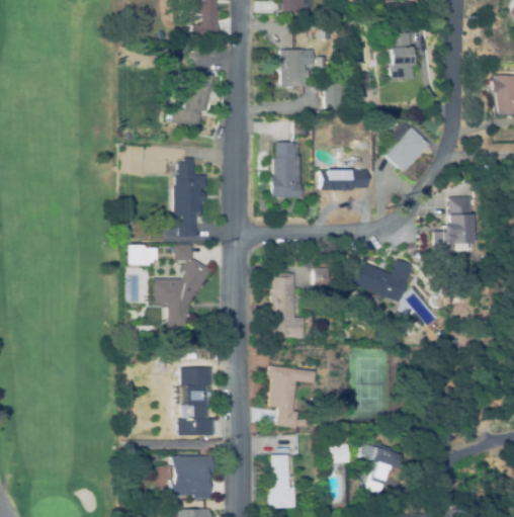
[(218,0),(218,21),(221,32),(204,37),(191,37),(191,23),(201,23),(201,10),(187,10),(187,0),(218,0)]
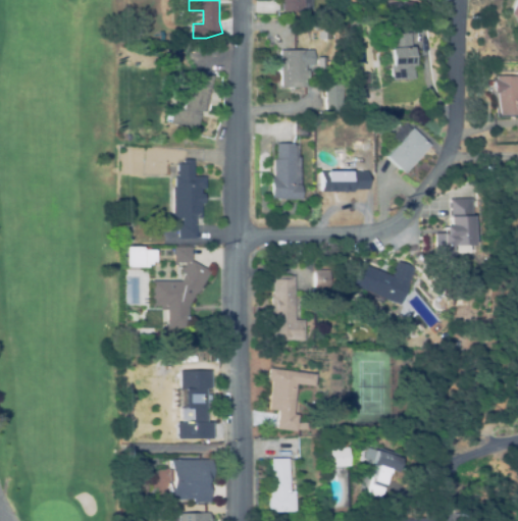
[(286,10),(285,0),(314,0),(315,10),(286,10)]
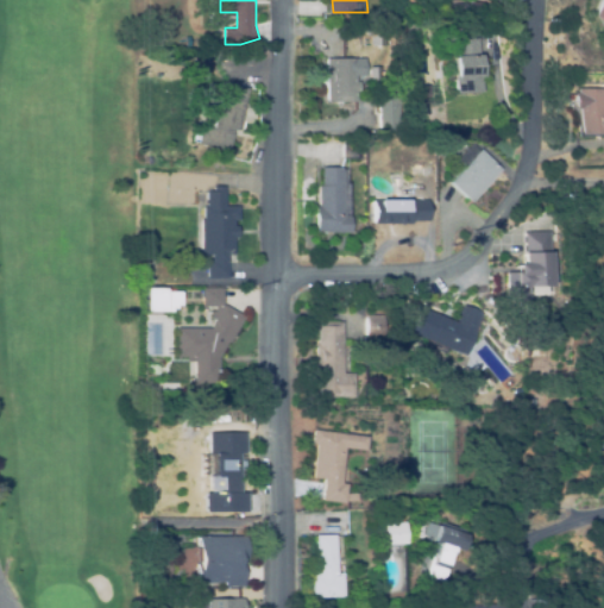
[(459,93),(458,70),(459,70),(458,55),(461,55),(460,38),(484,37),(485,56),(486,56),(488,75),(486,75),(488,91),(459,93)]
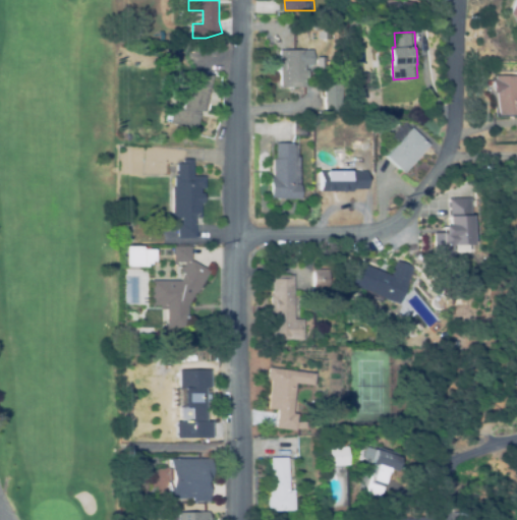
[(284,87),(283,49),(308,49),(308,69),(311,69),(311,78),(308,78),(308,87),(284,87)]
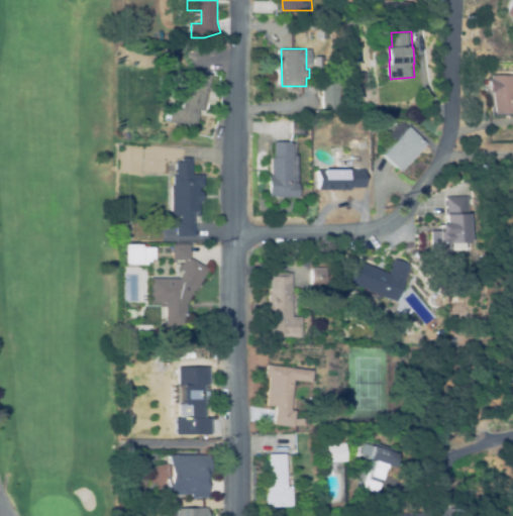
[(326,56),(327,72),(316,73),(316,56),(326,56)]
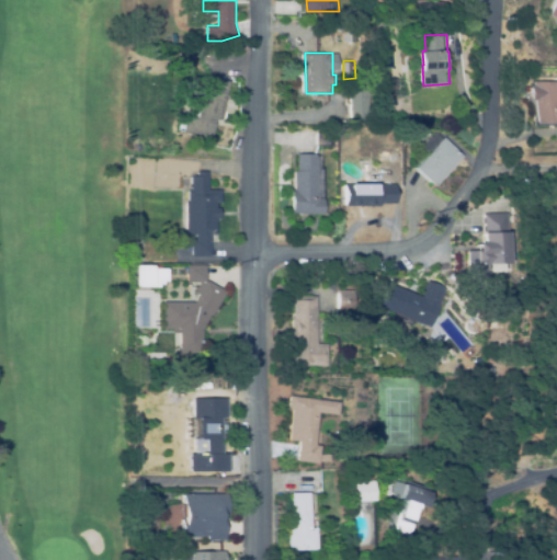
[(232,81),(223,118),(218,118),(213,138),(184,130),(189,115),(199,117),(204,96),(206,98),(212,76),(232,81)]
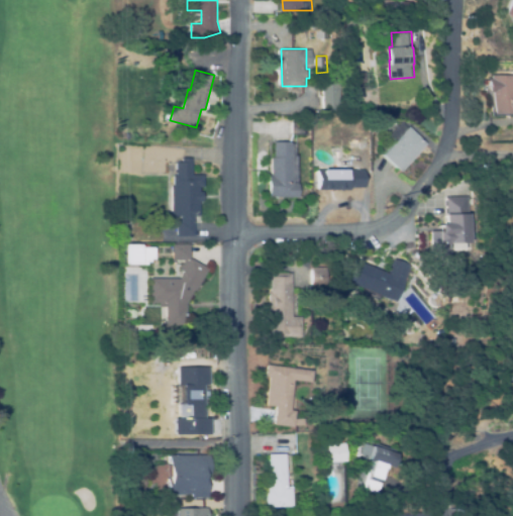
[(512,112),(495,112),(495,74),(512,74),(512,112)]
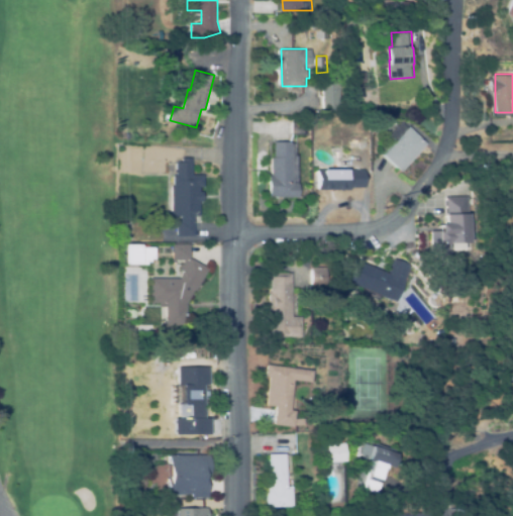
[(342,79),(343,110),(325,110),(325,79),(342,79)]
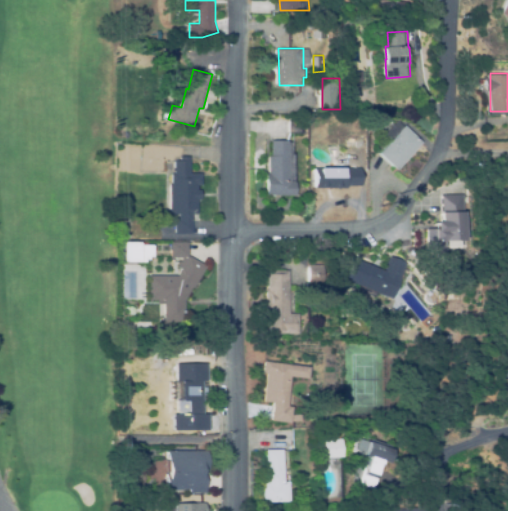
[(378,116),(383,119),(380,125),(375,121),(378,116)]
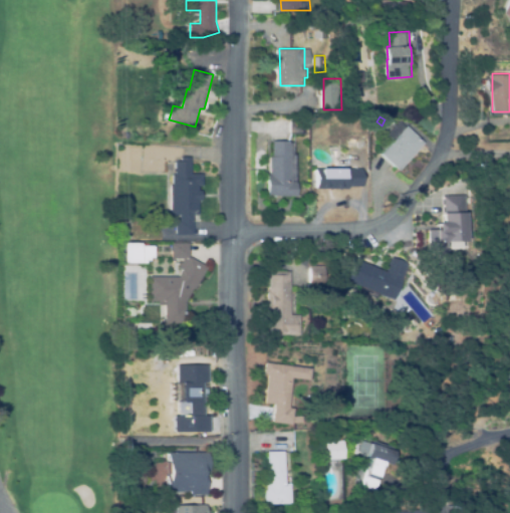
[(293,133),(293,118),(307,118),(307,133),(293,133)]
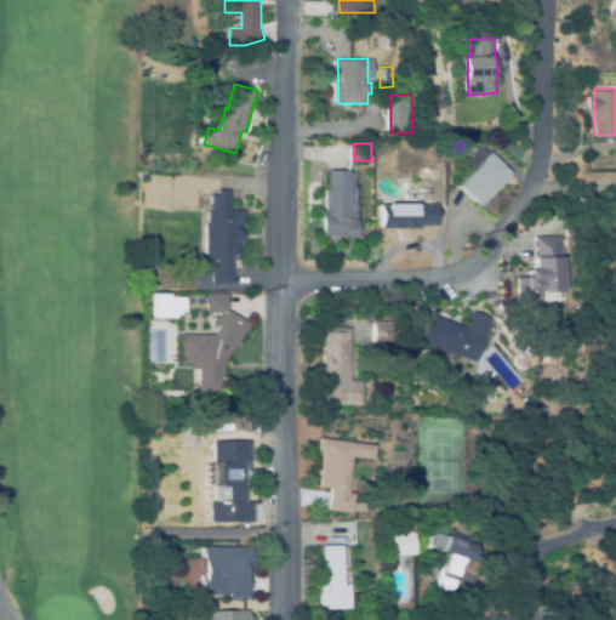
[(515,171),(483,205),(462,185),(477,169),(468,161),(485,144),(492,153),(495,151),(515,171)]
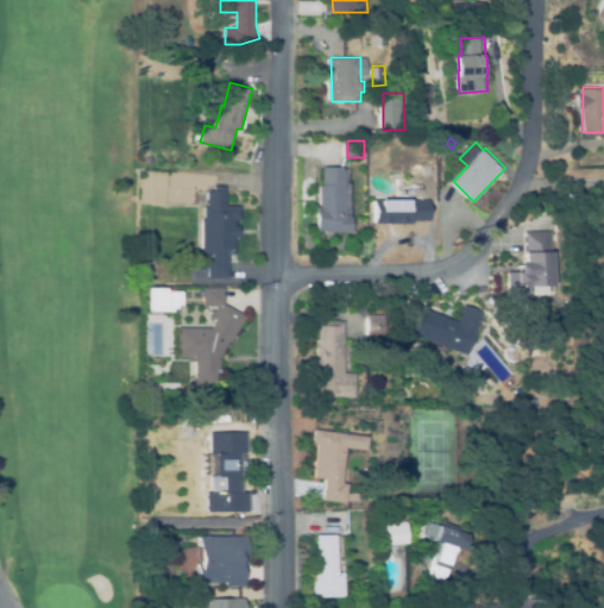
[(441,179),(416,179),(416,161),(441,161),(441,179)]
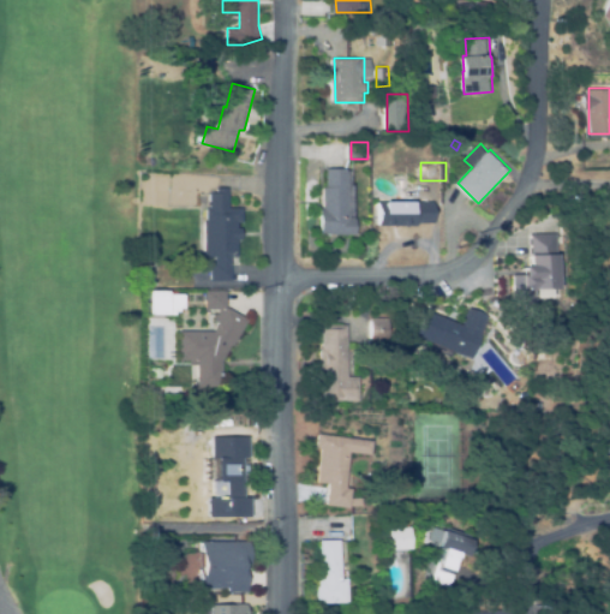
[(357,233),(322,233),(322,207),(326,207),(326,186),(329,186),(329,167),(350,167),(350,170),(356,170),(356,183),(358,183),(357,233)]
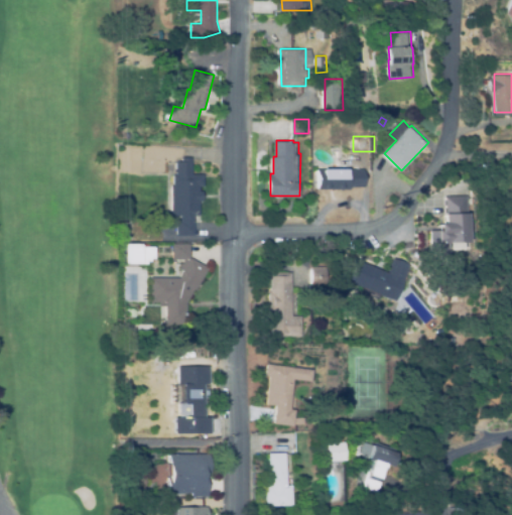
[(178,235),(178,219),(182,218),(182,215),(178,215),(178,217),(173,217),(173,184),(175,184),(175,173),(178,173),(177,160),(184,160),(184,156),(194,156),(194,173),(206,173),(206,185),(201,185),(201,190),(205,190),(205,200),(201,200),(201,215),(196,215),(196,234),(178,235)]
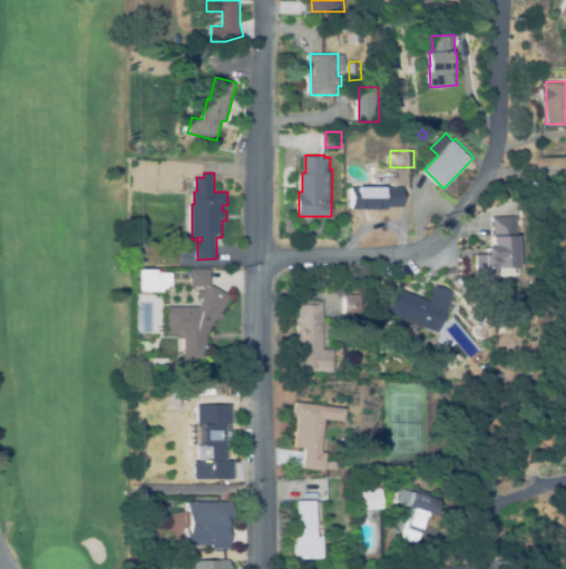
[(405,206),(389,206),(389,209),(353,209),(353,207),(348,207),(348,193),(353,193),(353,186),(374,186),(374,175),(388,175),(388,186),(405,186),(405,206)]
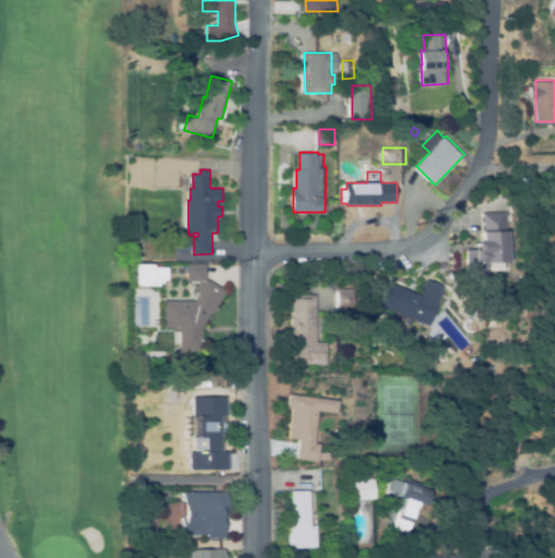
[(508,212),(509,262),(502,262),(502,268),(495,268),(495,271),(487,272),(487,274),(469,274),(469,249),(477,249),(477,241),(484,241),(484,230),(486,230),(485,213),(508,212)]
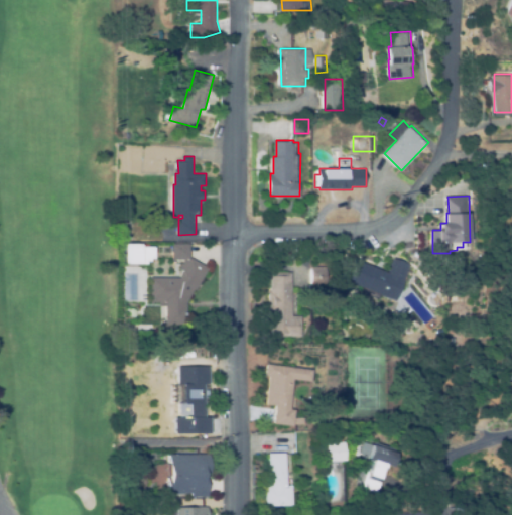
[(126,262),(145,262),(145,243),(126,243),(126,262)]
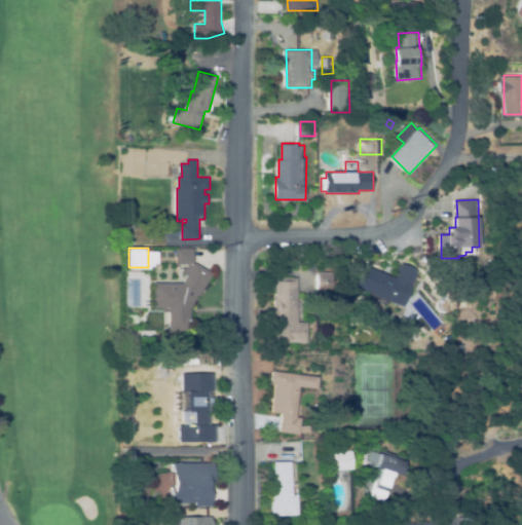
[(157,264),(158,248),(169,248),(168,264),(159,264),(158,269),(152,268),(152,264),(157,264)]
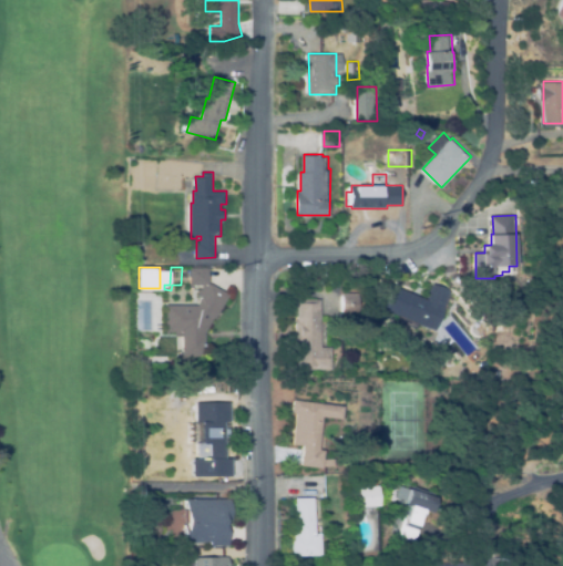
[(177,356),(177,331),(169,331),(169,304),(201,304),(205,297),(201,295),(206,285),(193,285),(193,267),(212,267),(212,281),(232,294),(217,318),(216,317),(207,331),(207,356),(177,356)]
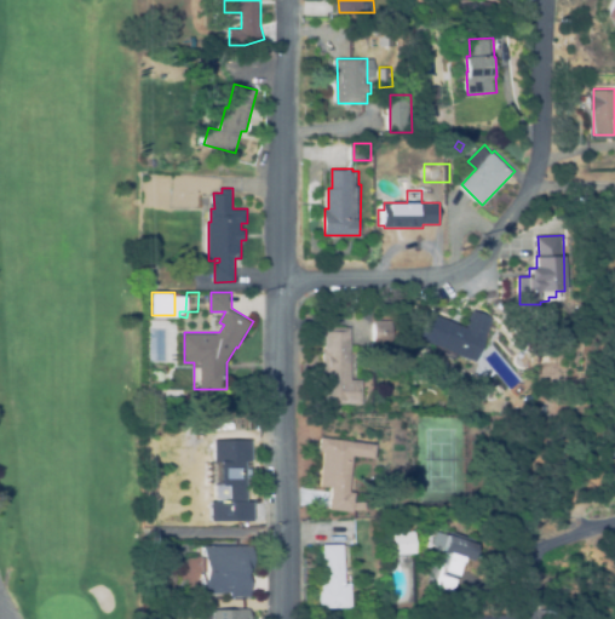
[(495,317),(477,361),(421,338),(432,311),(469,327),(476,309),(495,317)]
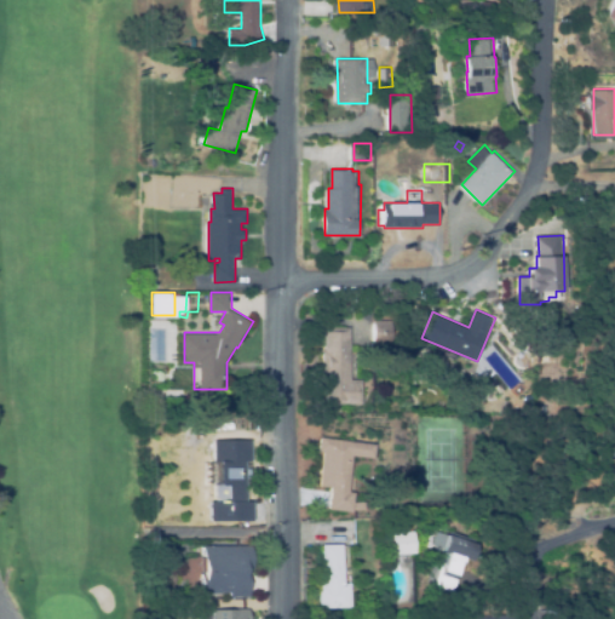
[(395,319),(395,342),(377,343),(377,320),(395,319)]
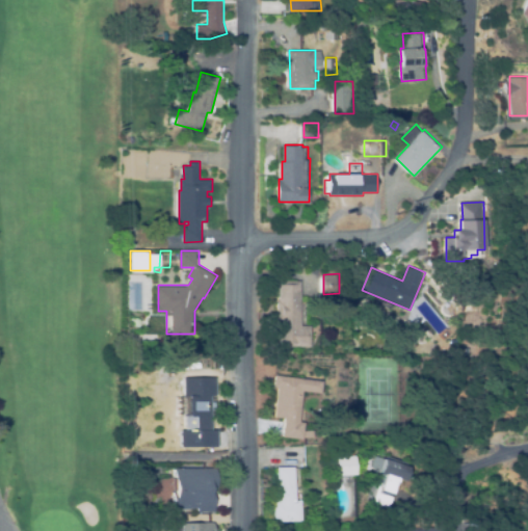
[(304,280),(304,325),(313,325),(313,346),(281,346),(281,317),(280,317),(280,299),(281,299),(281,280),(304,280)]
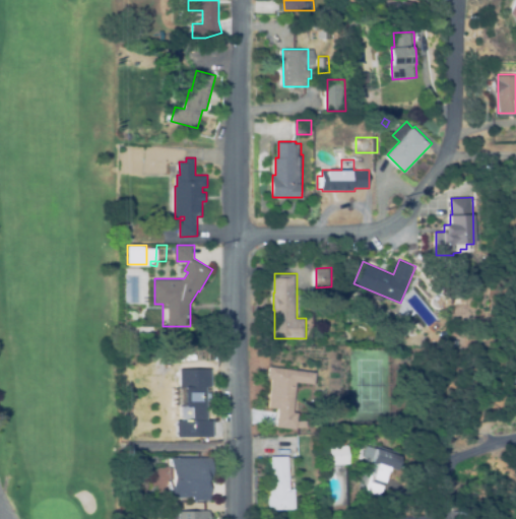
[(270,366),(316,372),(315,384),(297,382),(293,411),(298,412),(297,419),(307,420),(306,428),(296,427),(295,429),(275,427),(277,408),(268,407),(272,379),(268,378),(270,366)]
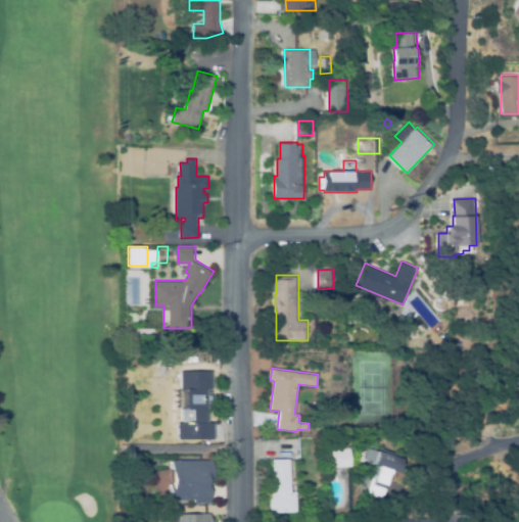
[(214,370),(214,390),(208,390),(208,424),(205,424),(205,439),(179,439),(179,429),(187,429),(187,370),(214,370)]
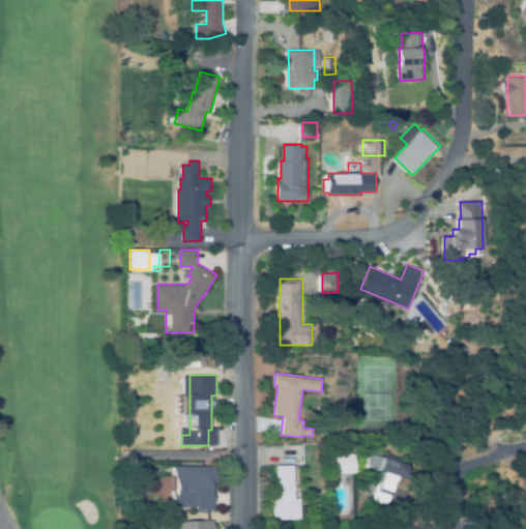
[(337,454),(355,453),(356,472),(338,473),(337,454)]
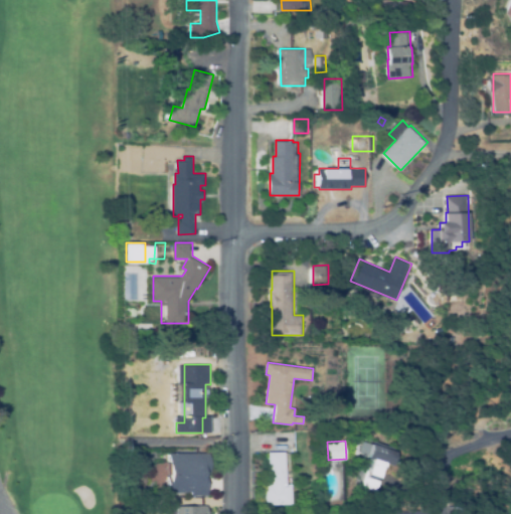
[(362,486),(371,458),(368,458),(369,454),(360,451),(364,441),(373,444),(396,451),(391,465),(386,463),(377,491),(362,486)]
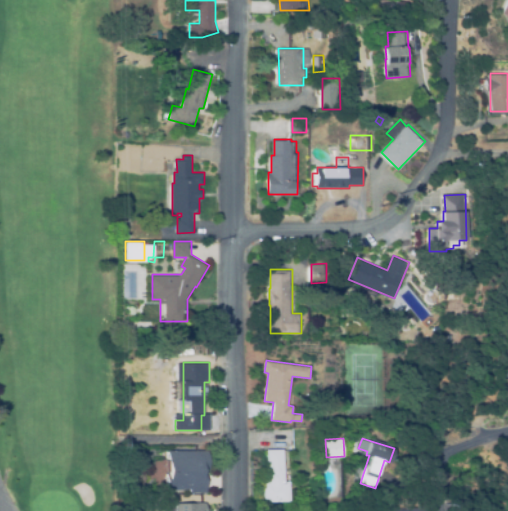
[(267,479),(266,449),(283,448),(284,480),(288,480),(289,501),(262,501),(262,482),(266,482),(266,479),(267,479)]
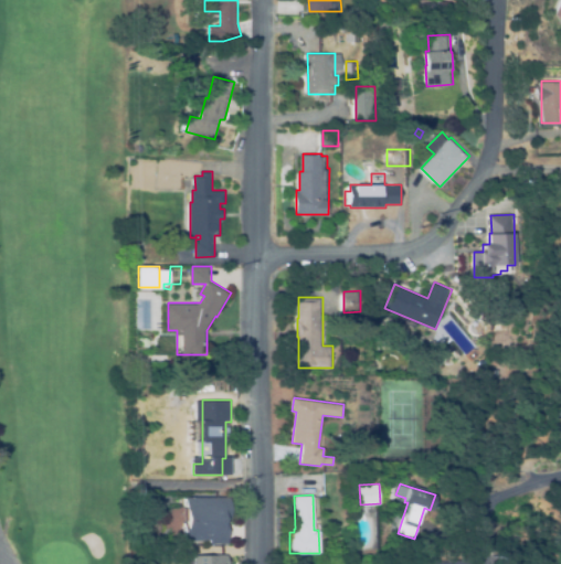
[(186,497),(231,497),(231,518),(223,518),(223,522),(228,522),(228,543),(210,543),(210,540),(183,540),(183,521),(186,521),(186,497)]
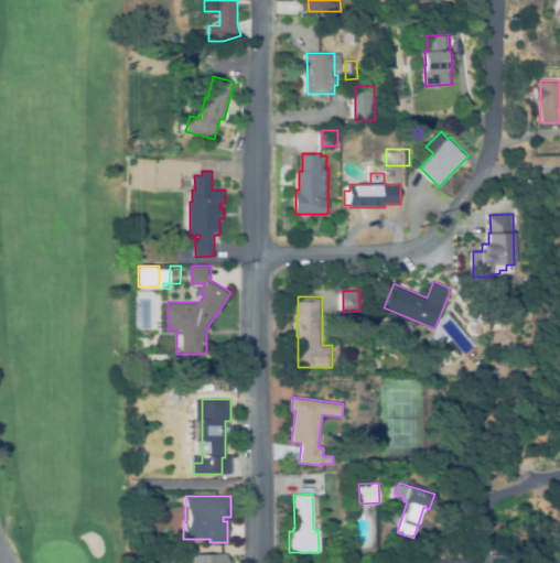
[(192,562),(192,552),(227,552),(227,562),(192,562)]
